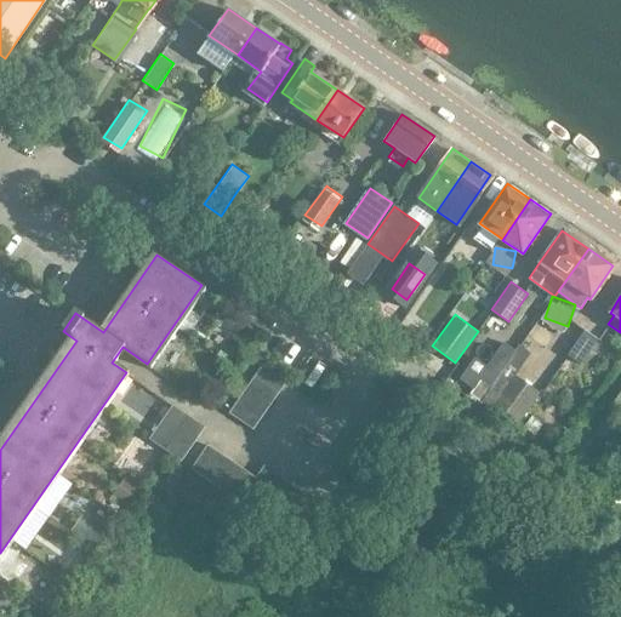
[(582,363),(602,335),(575,316),(563,333),(553,326),(524,371),(546,386),(568,353),(582,363)]
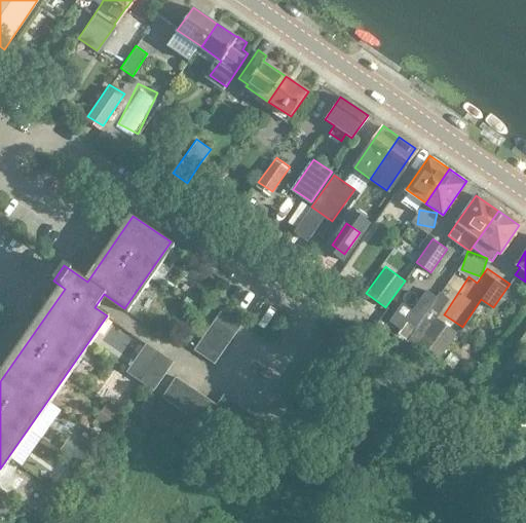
[(452,300),(455,296),(448,291),(451,287),(449,285),(442,294),(452,300)]
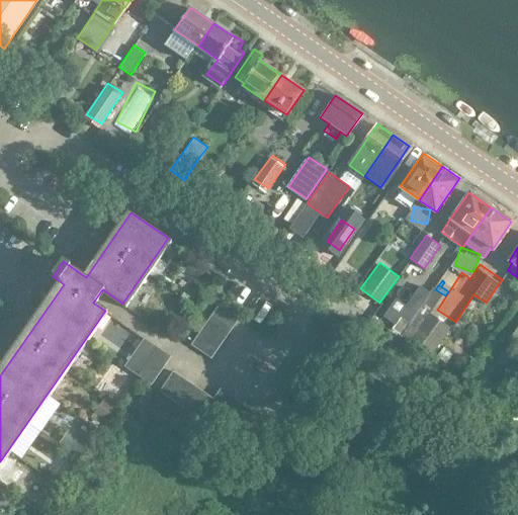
[(409,321),(430,291),(420,284),(406,304),(396,296),(383,315),(395,324),(392,327),(400,333),(408,321),(409,321)]
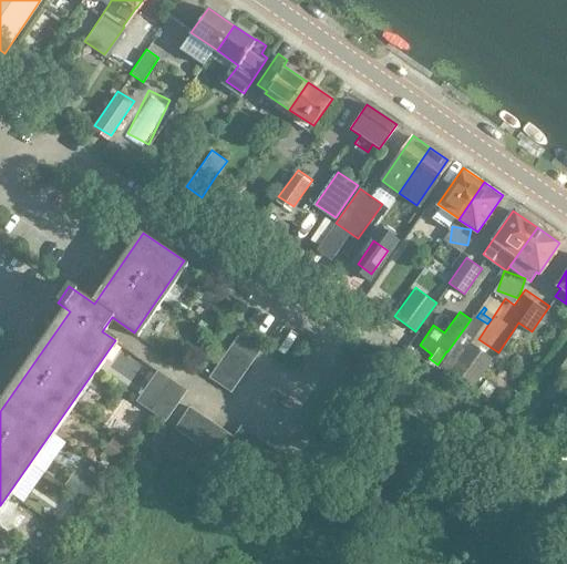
[(240,334),(233,345),(255,359),(263,348),(240,334)]
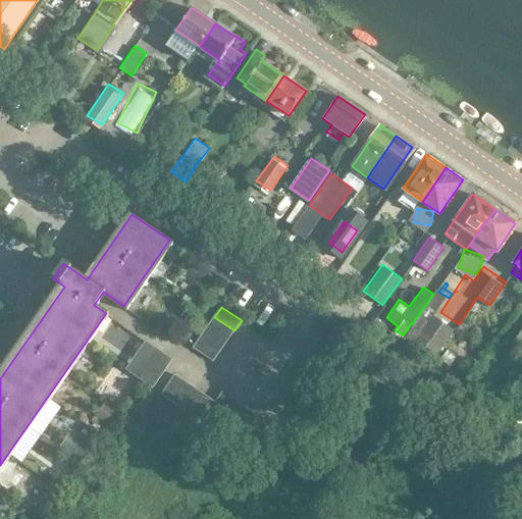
[(434,356),(454,329),(432,314),(413,340),(434,356)]
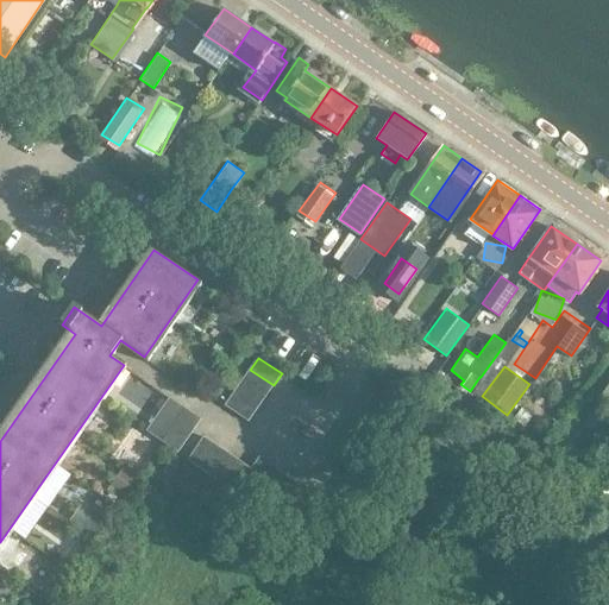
[(250,370),(242,382),(265,397),(274,385),(250,370)]
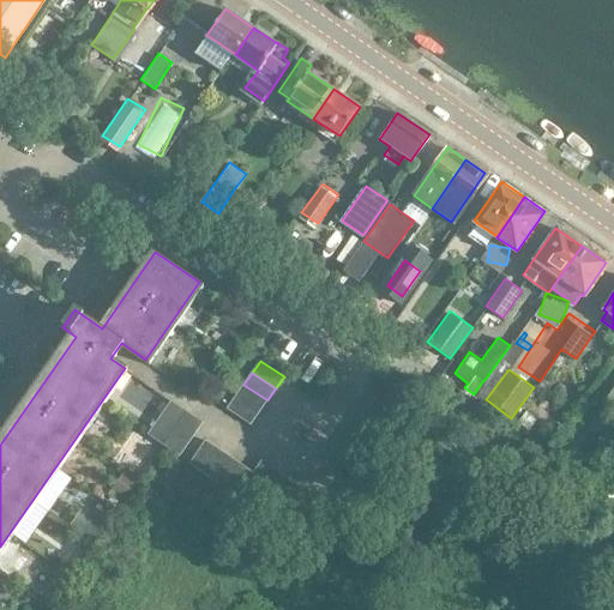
[(244,385),(235,397),(259,412),(268,400),(244,385)]
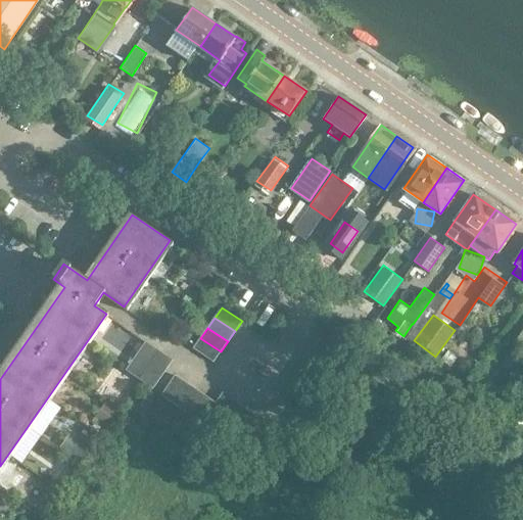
[(200,338),(193,348),(214,363),(221,351),(200,338)]
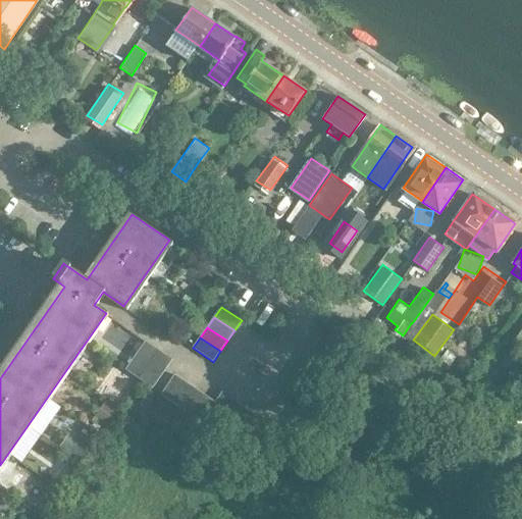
[(319,339),(312,349),(332,363),(340,353),(319,339)]
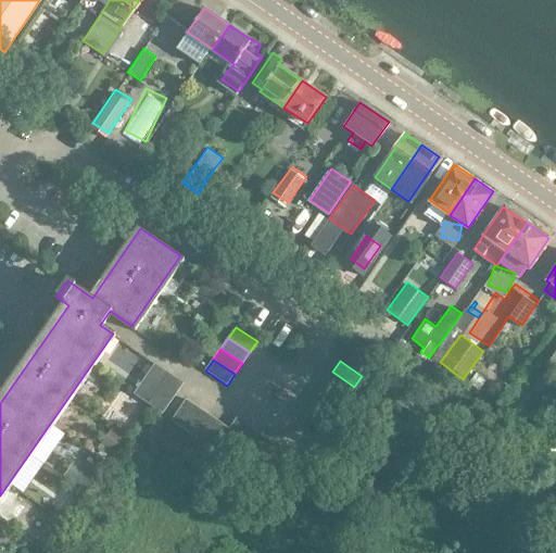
[(134,393),(147,402),(149,403),(169,373),(155,363),(134,393)]
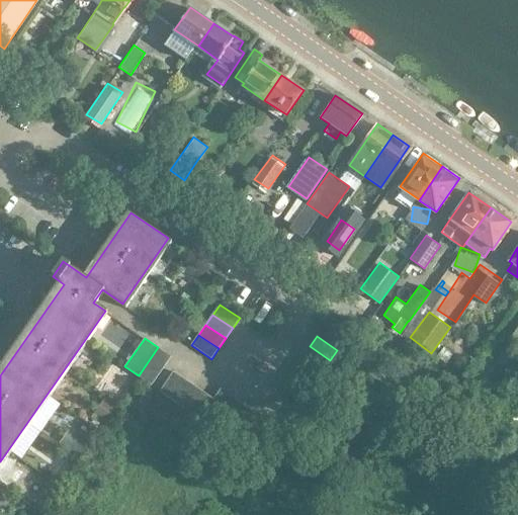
[(310,346),(303,356),(324,370),(330,360),(310,346)]
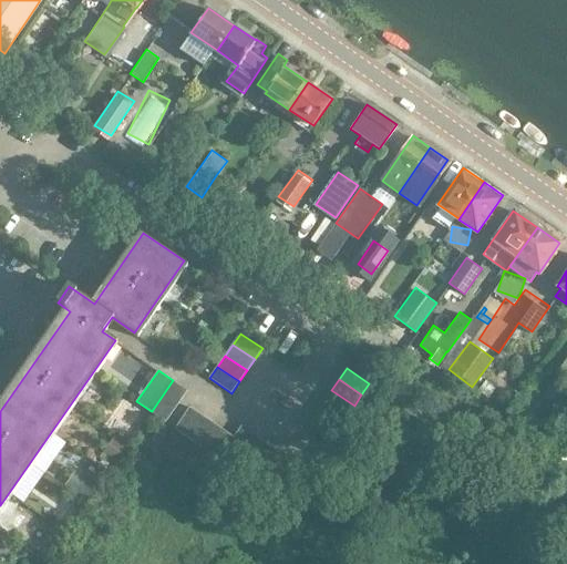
[(173,380),(152,411),(165,421),(187,389),(173,380)]
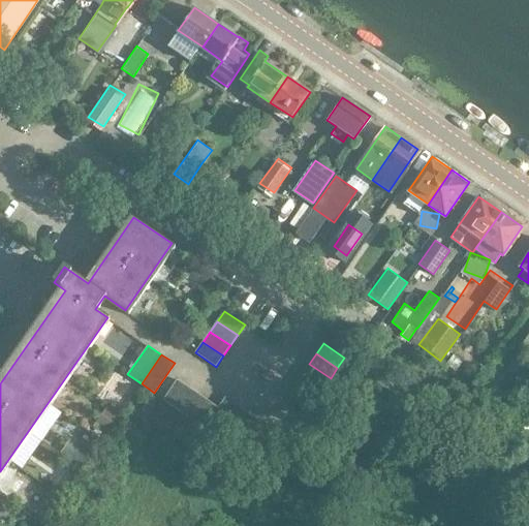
[(520,377),(528,364),(528,363),(523,360),(514,372),(520,377)]
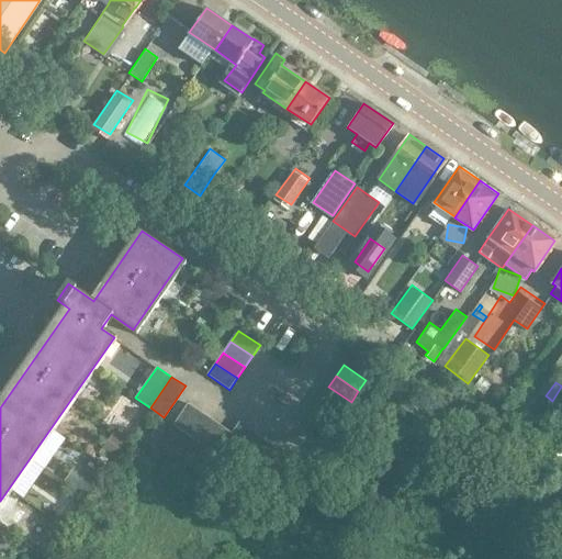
[(328,387),(322,398),(344,413),(351,402),(328,387)]
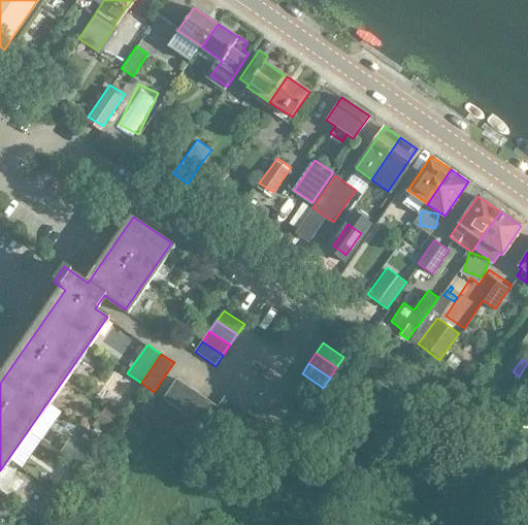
[(176,379),(162,398),(173,405),(187,386),(176,379)]
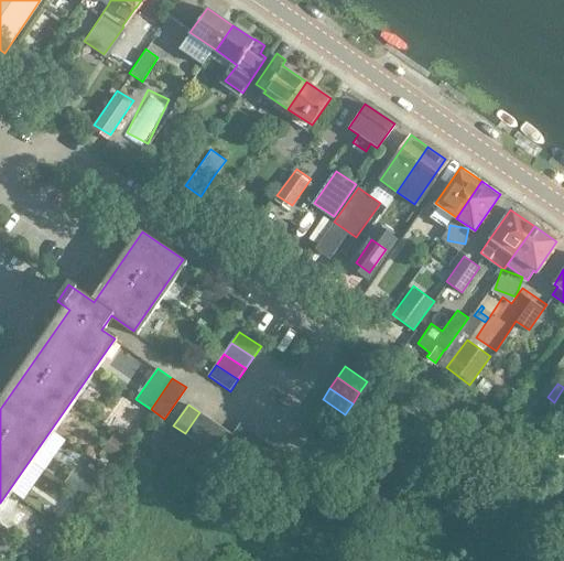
[(315,410),(307,421),(327,435),(328,437),(331,432),(332,432),(337,425),(315,410)]
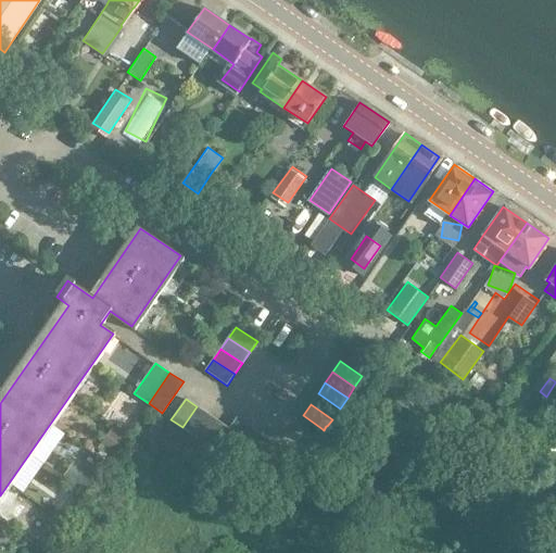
[(182,427),(192,435),(207,414),(197,406),(182,427)]
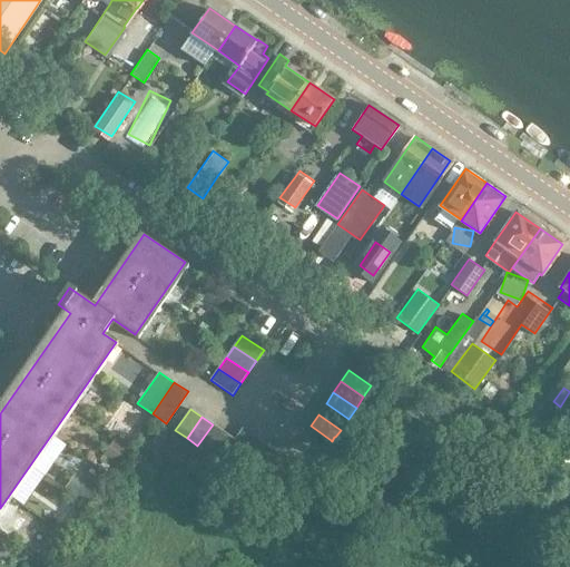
[(197,446),(209,453),(224,431),(213,424),(197,446)]
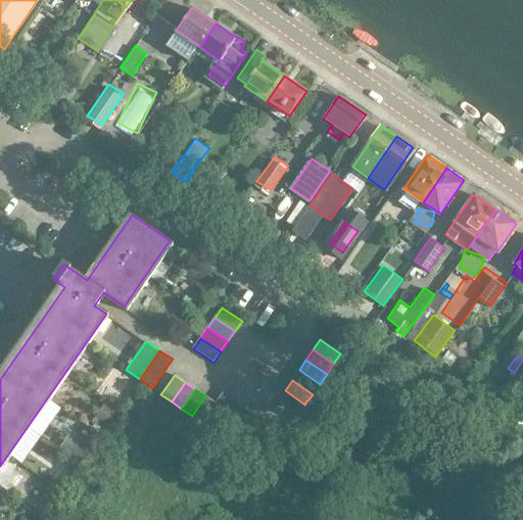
[(209,413),(219,420),(224,413),(227,408),(233,399),(222,392),(215,403),(216,404),(209,413)]
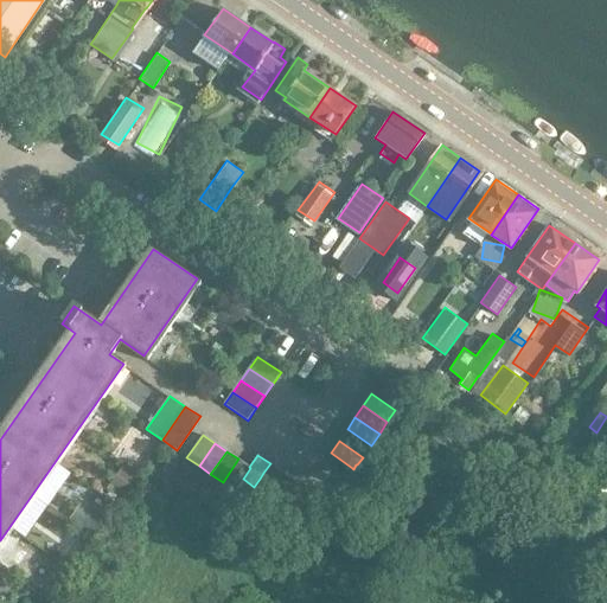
[(249,467),(238,459),(223,482),(235,491),(243,479),(250,468),(249,467)]
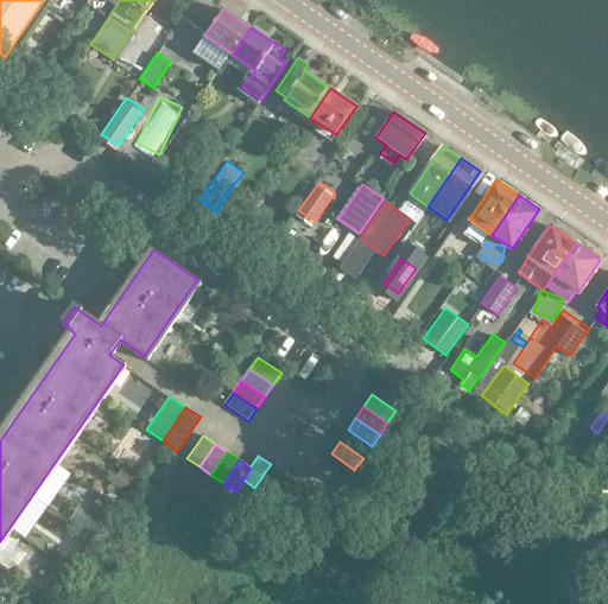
[(58,461),(19,526),(31,533),(70,468),(58,461)]
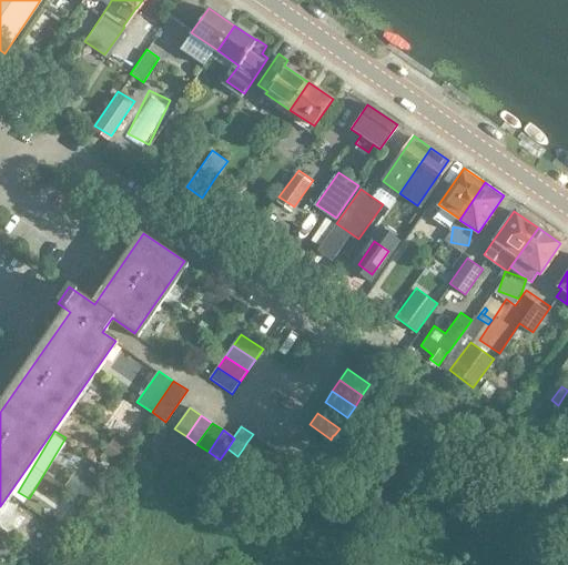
[(263,442),(253,434),(246,443),(243,449),(237,456),(249,463),(263,442)]
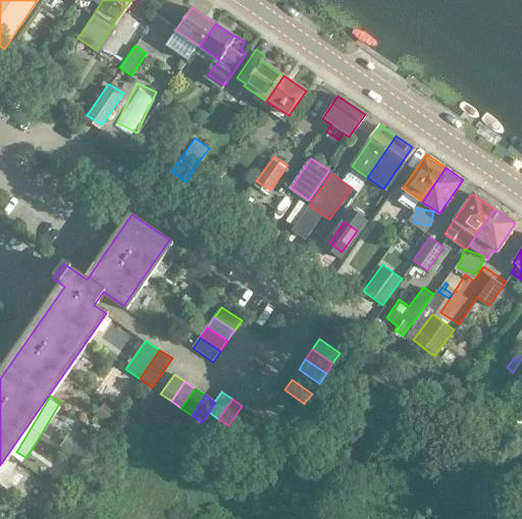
[(242,406),(228,425),(239,432),(252,413),(242,406)]
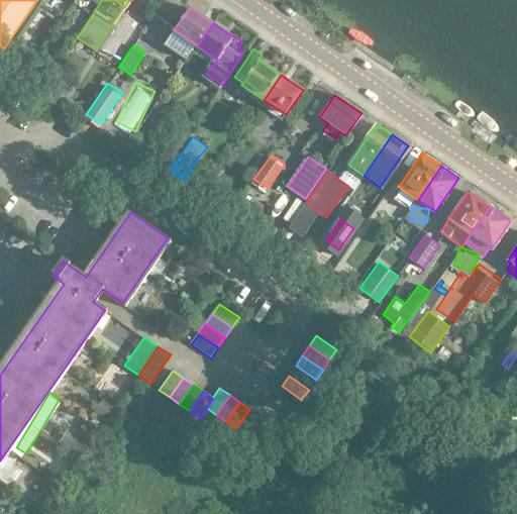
[(260,416),(249,409),(236,428),(246,435),(260,416)]
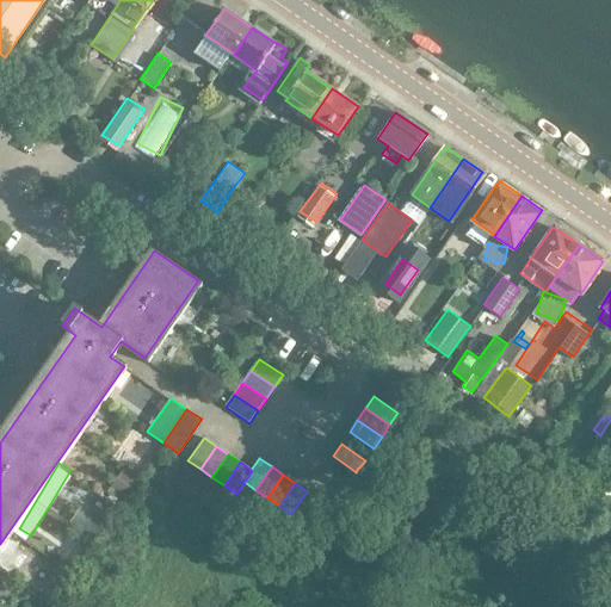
[(347,483),(339,495),(363,511),(371,499),(347,483)]
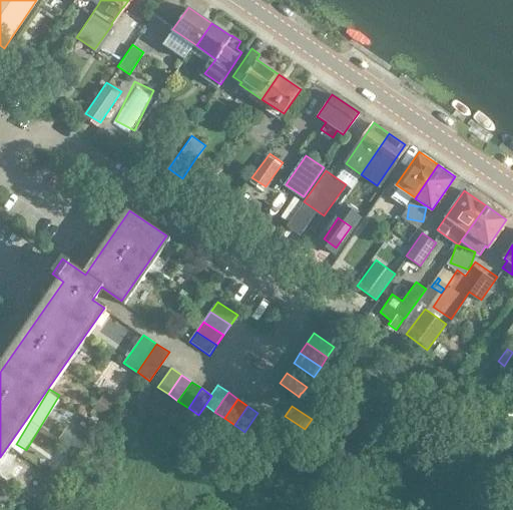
[(244,432),(254,439),(268,419),(258,413),(244,432)]
